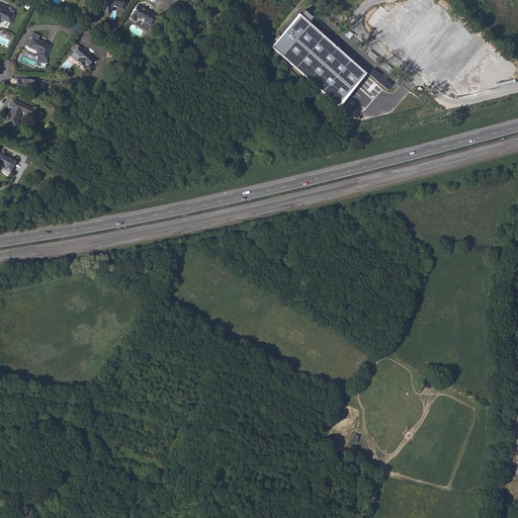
[(105,0),(103,0),(103,4),(106,4),(105,10),(111,11),(111,10),(111,8),(121,9),(122,7),(124,7),(126,3),(121,0),(105,0)]
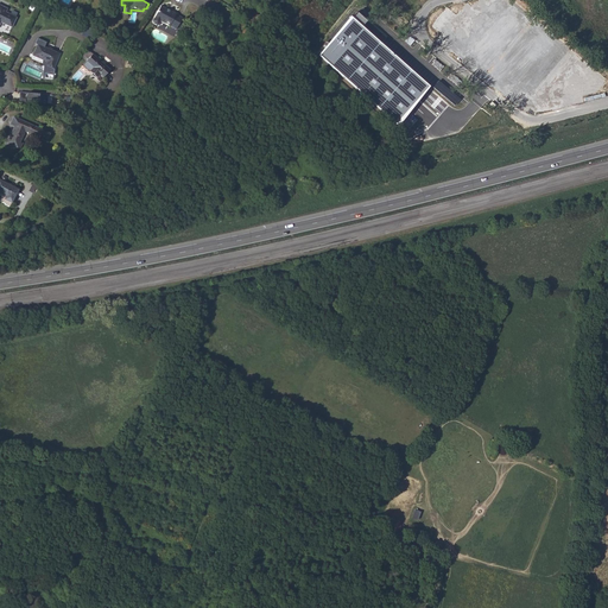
[(0,23),(1,21),(12,26),(17,17),(6,12),(7,8),(0,4),(0,23)]
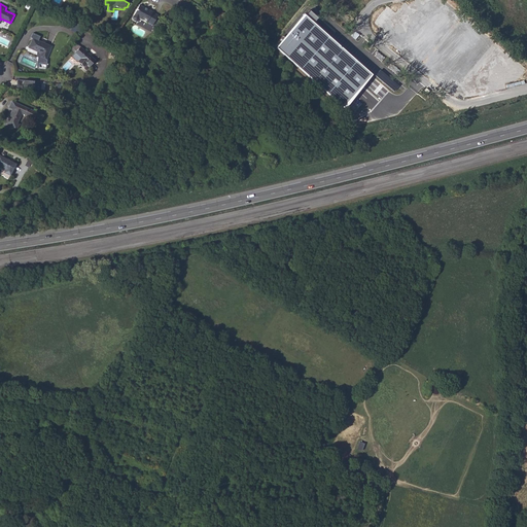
[(132,19),(132,22),(135,23),(137,23),(139,20),(146,24),(147,24),(151,26),(157,16),(152,13),(152,12),(139,6),(132,19)]
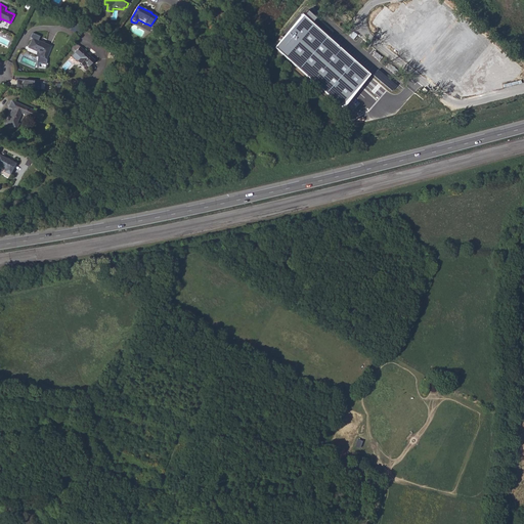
[(373,75),(304,14),(276,47),(343,108),(373,75)]
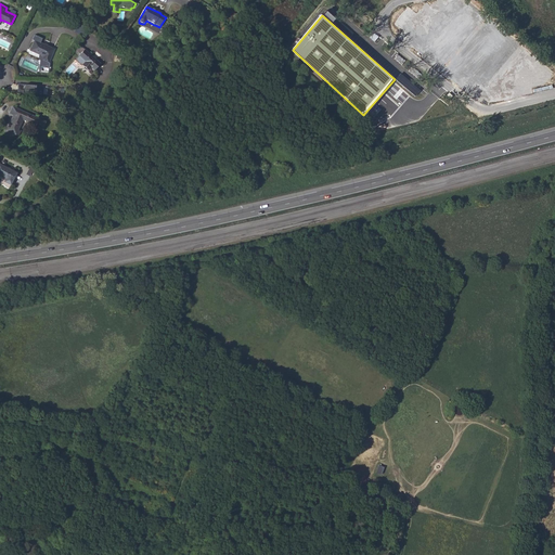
[(29,50),(42,55),(41,60),(48,63),(54,49),(35,39),(29,50)]
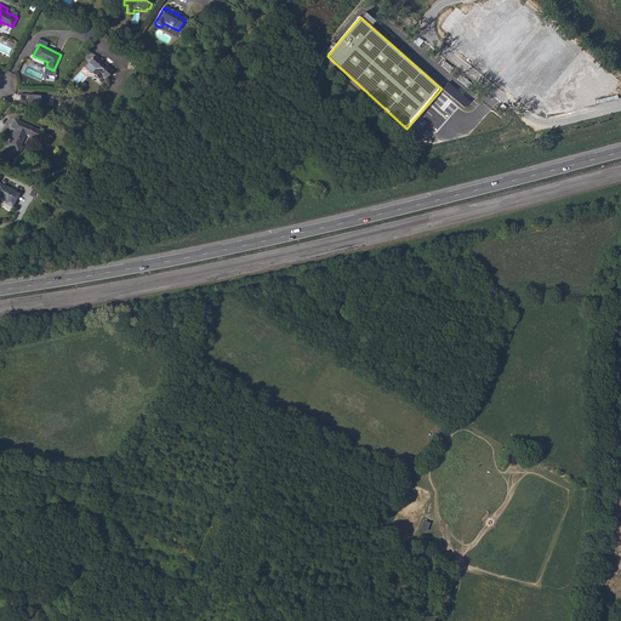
[(89,62),(95,68),(92,72),(100,78),(103,75),(106,78),(112,70),(95,55),(89,62)]
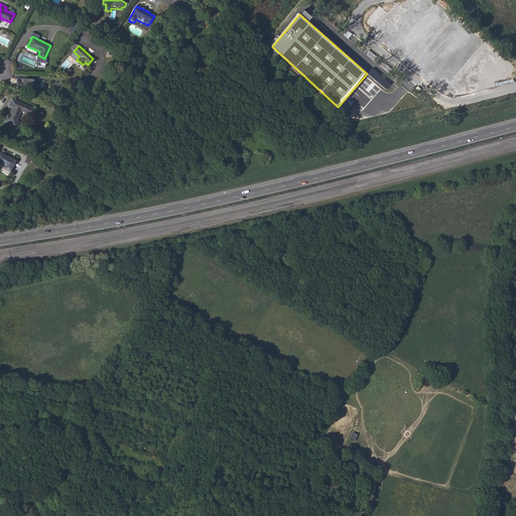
[(36,80),(17,78),(16,85),(19,86),(35,87),(36,80)]
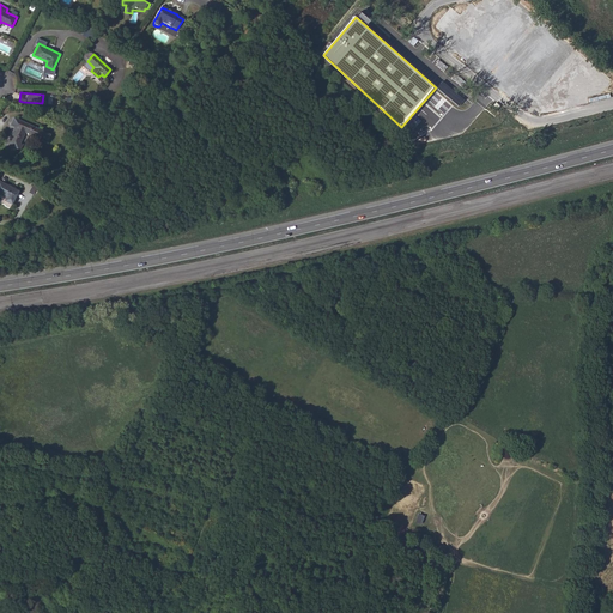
[(42,103),(23,102),(23,103),(47,105),(48,96),(43,95),(42,103)]
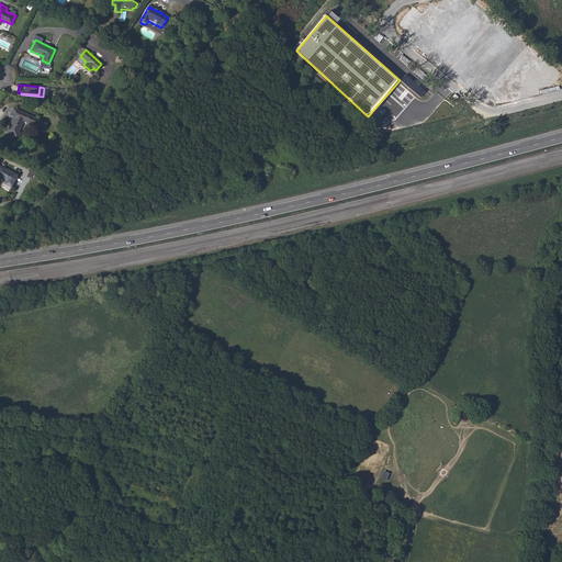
[(6,131),(19,137),(21,132),(19,131),(23,121),(43,130),(46,123),(13,107),(10,114),(14,116),(13,117),(12,117),(6,131)]
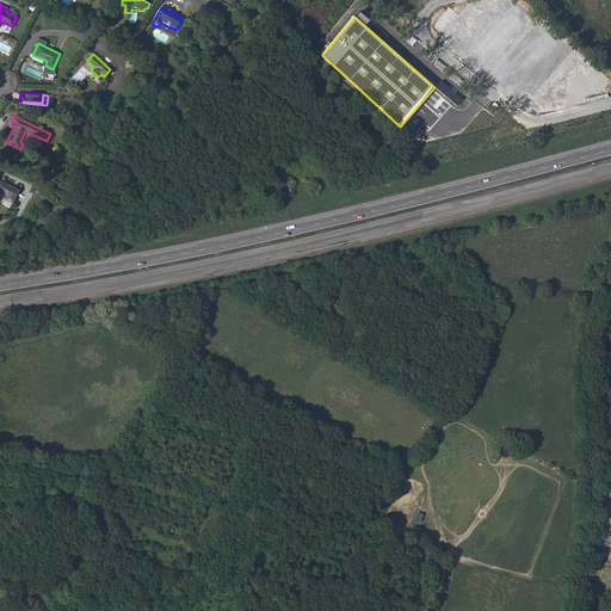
[(59,146),(67,149),(72,140),(65,136),(59,146)]
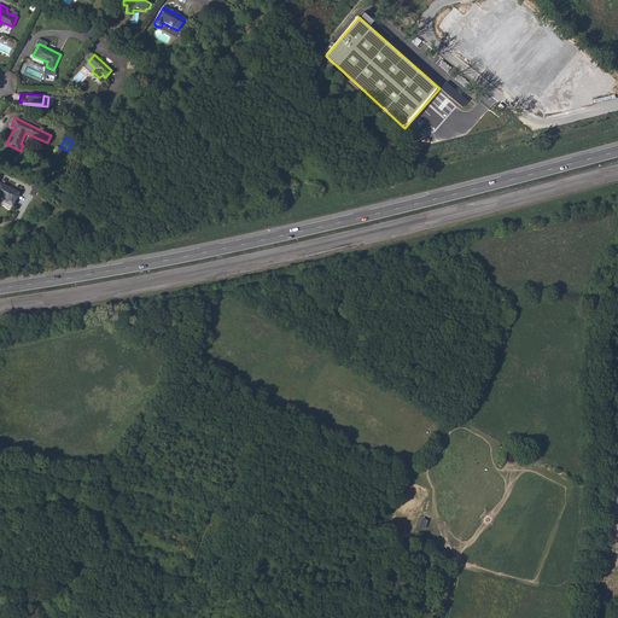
[(0,193),(7,198),(6,202),(12,205),(18,192),(0,181),(0,193)]
